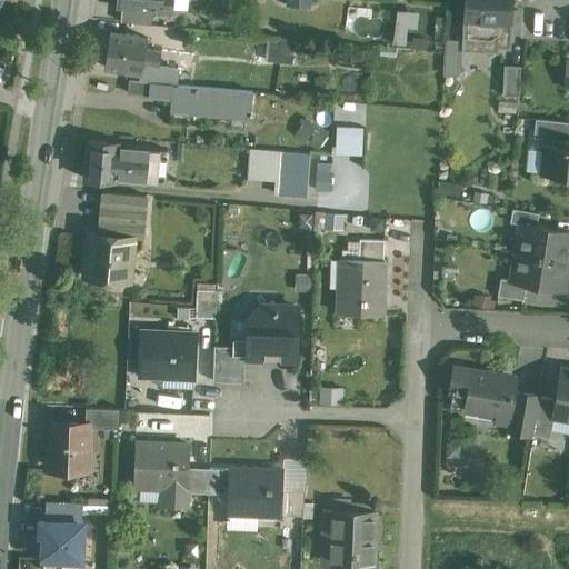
[(118,0),(118,6),(122,6),(153,9),(171,10),(171,0),(118,0)]
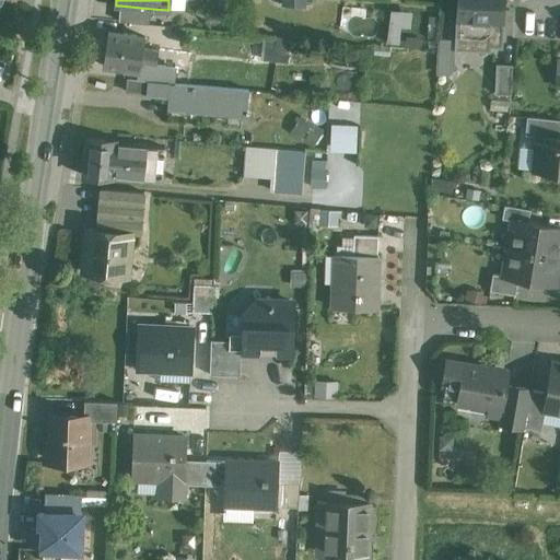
[(504,0),(458,0),(456,42),(456,48),(491,49),(491,45),(502,46),(504,0)]
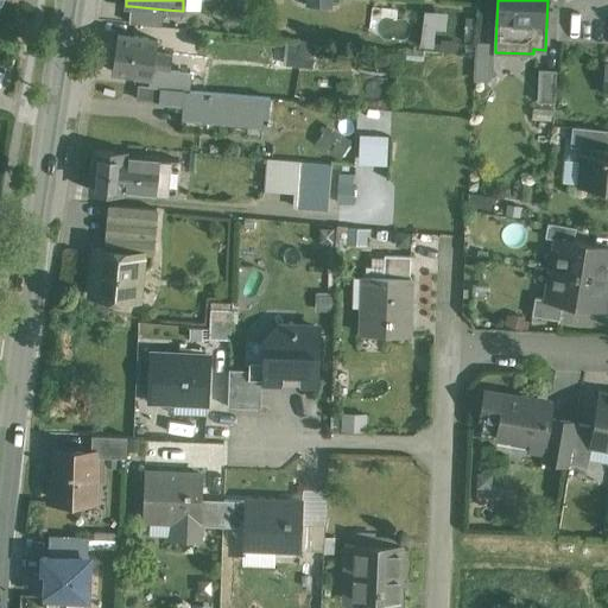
[(164,10),(131,6),(130,23),(162,25),(164,10)]
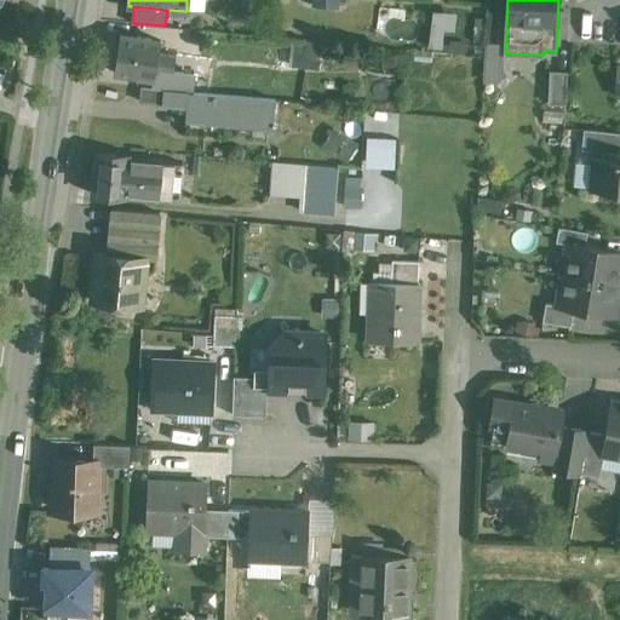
[(432,46),(454,46),(455,9),(434,7),(432,46)]
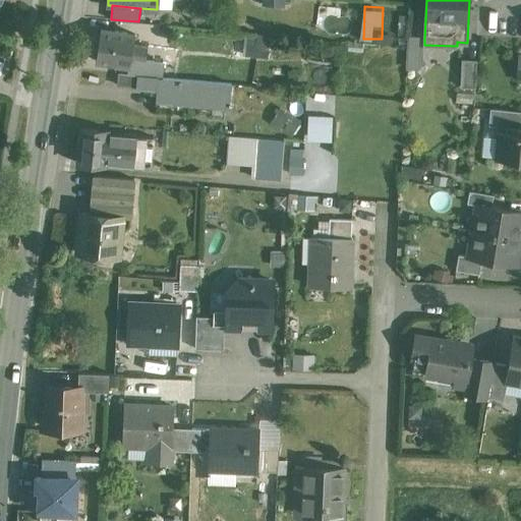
[(132,33),(99,29),(96,62),(129,65),(130,57),(131,44),(132,33)]
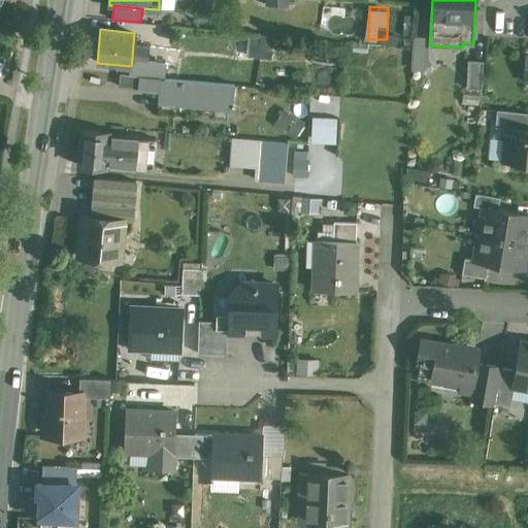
[(273,35),(251,35),(251,55),(273,56),(273,35)]
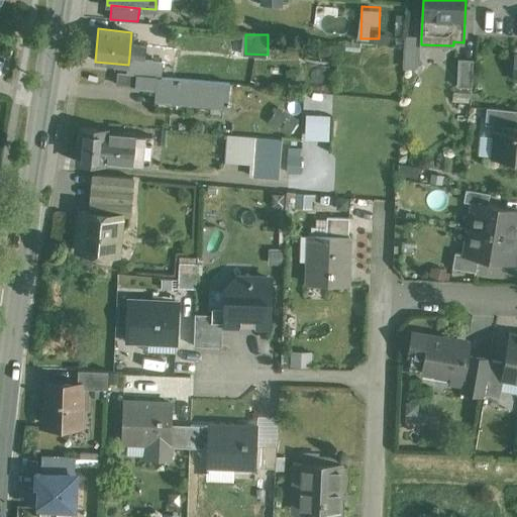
[(421,38),(404,37),(403,69),(414,70),(424,63),(420,59),(421,44),(421,38)]
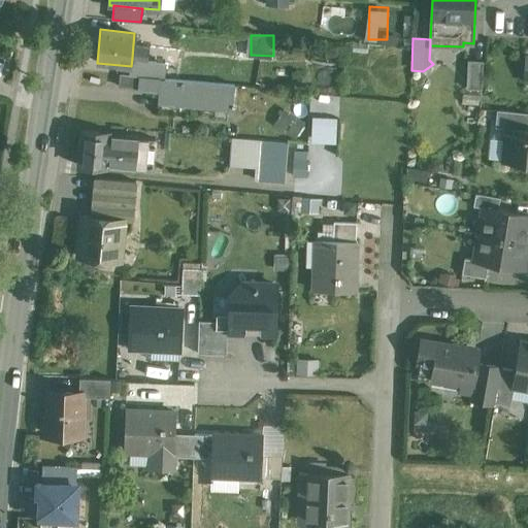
[(151,46),(133,44),(132,58),(149,60),(151,46)]
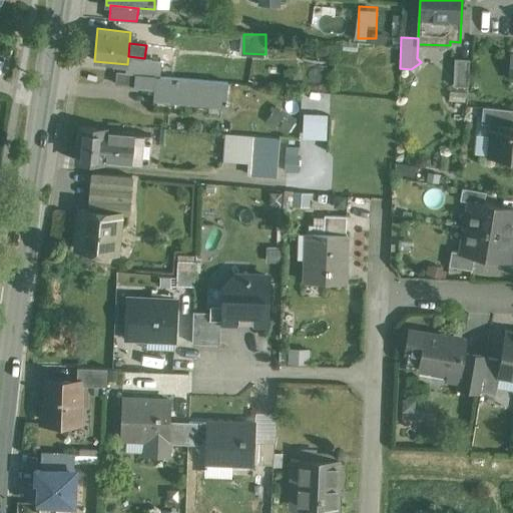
[(470,59),(457,58),(455,85),(468,86),(470,59)]
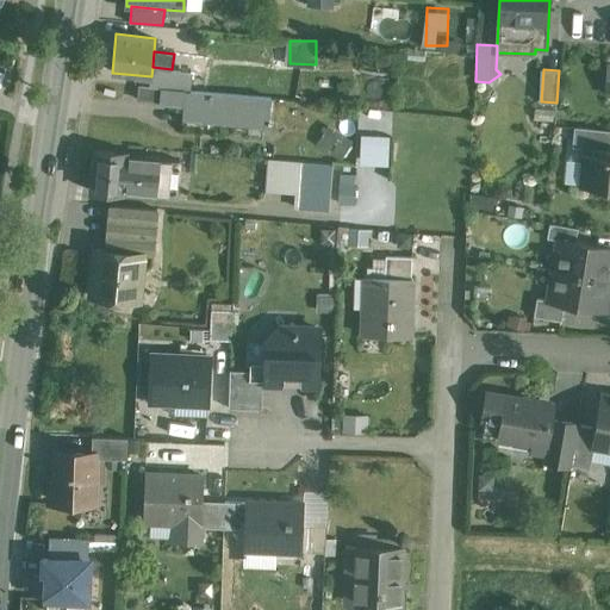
[(161,87),(139,85),(138,99),(160,101),(161,87)]
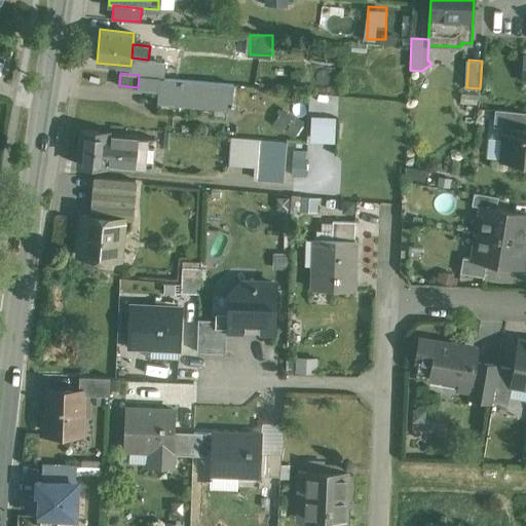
[(233,84),(159,78),(159,77),(139,75),(138,87),(158,89),(157,102),(214,107),(214,113),(224,114),(225,108),(230,108),(231,106),(233,106),(233,104),(231,103),(233,84)]
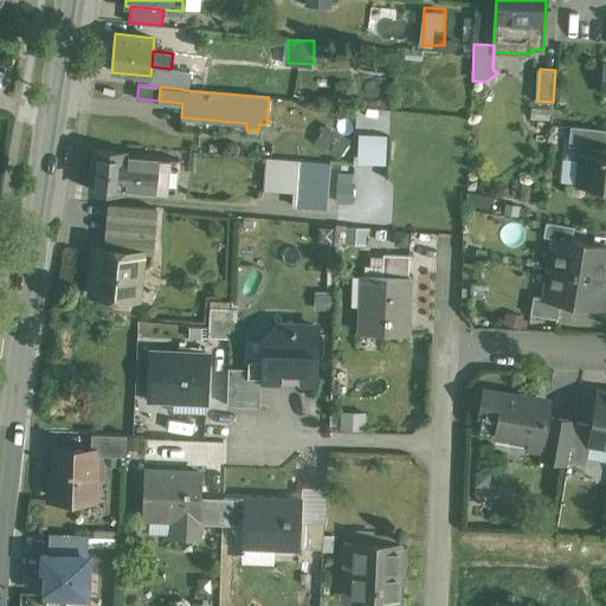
[(359,117),(359,161),(388,161),(388,131),(381,131),(381,117),(359,117)]
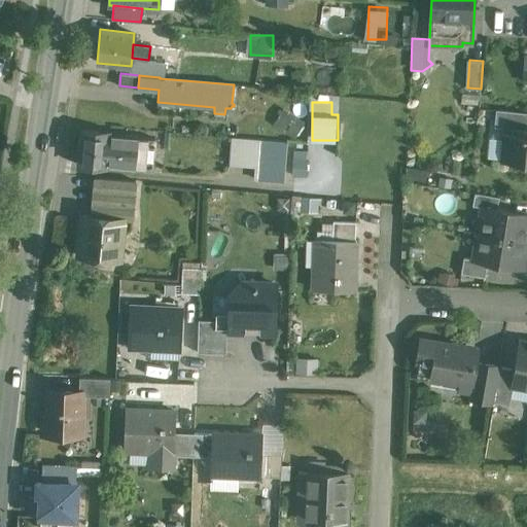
[(526,112),(496,109),(494,127),(507,128),(507,127),(526,129),(526,112)]
